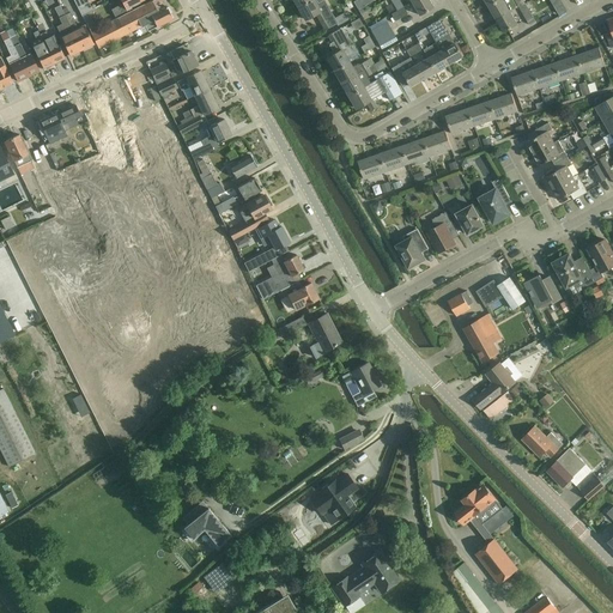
[(162,0),(152,0),(150,1),(101,26),(98,20),(93,23),(90,16),(95,13),(92,8),(82,14),(98,48),(144,25),(147,31),(173,19),(167,6),(165,6),(162,0)]
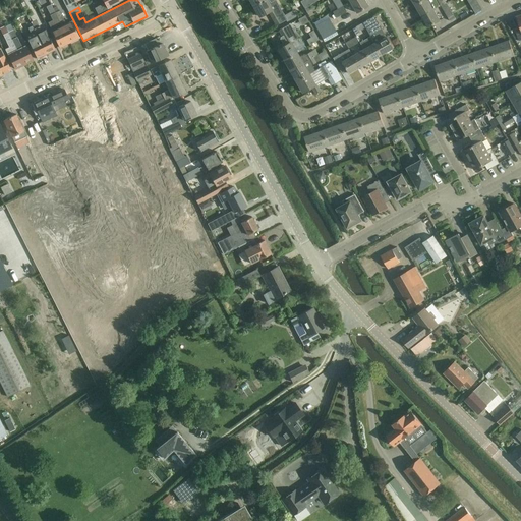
[(111,5),(115,3),(121,0),(102,0),(104,3),(95,8),(98,14),(112,7),(111,5)]
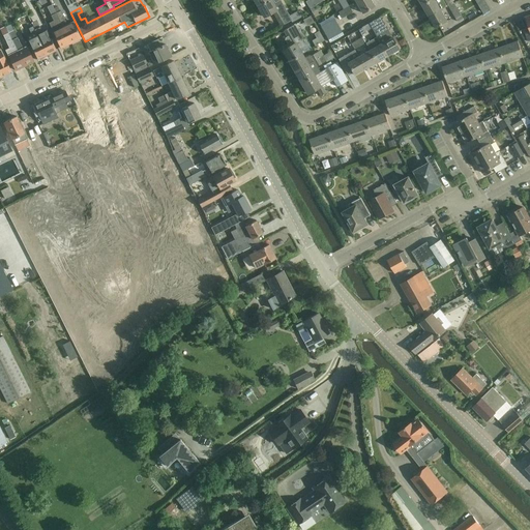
[(281,26),(291,20),(280,0),(277,0),(274,2),(273,0),(268,0),(258,6),(264,18),(273,12),(281,26)]
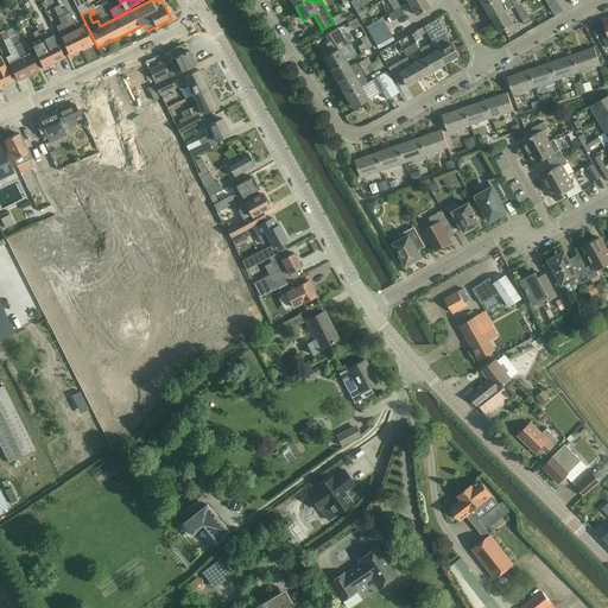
[(394,0),(387,0),(394,11),(399,7),(394,0)]
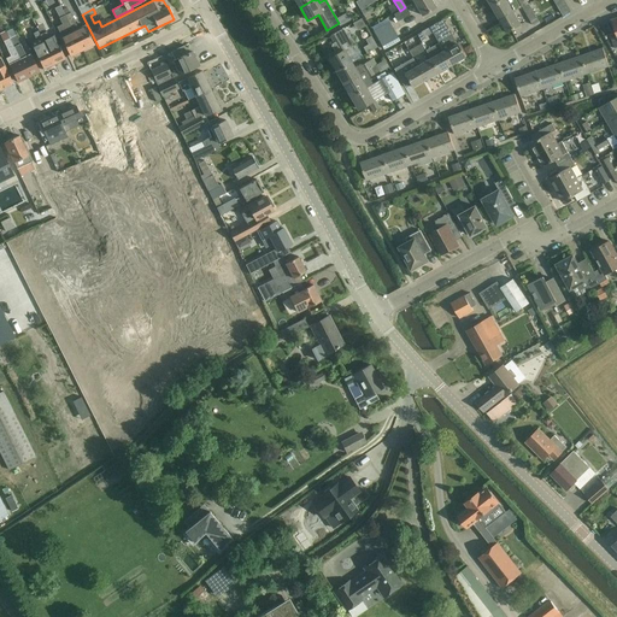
[(421,16),(424,13),(435,7),(430,0),(417,0),(413,3),(421,16)]
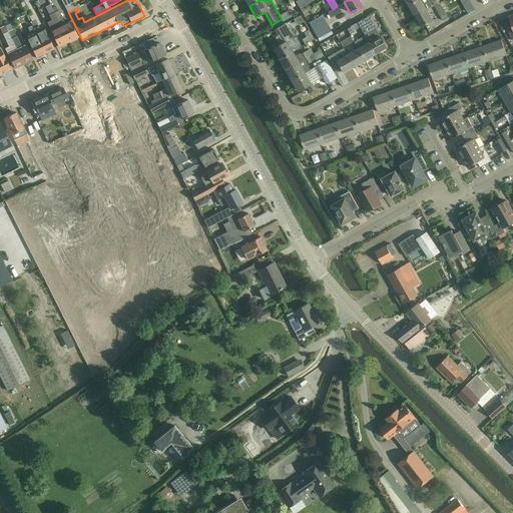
[(416,16),(427,9),(421,0),(418,0),(410,5),(416,16)]
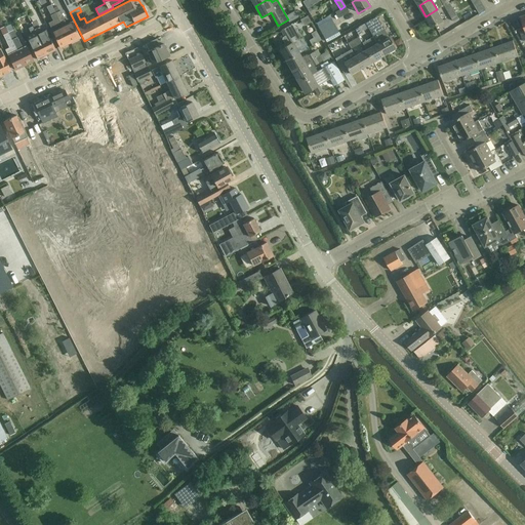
[(38,2),(33,4),(36,13),(41,11),(38,2)]
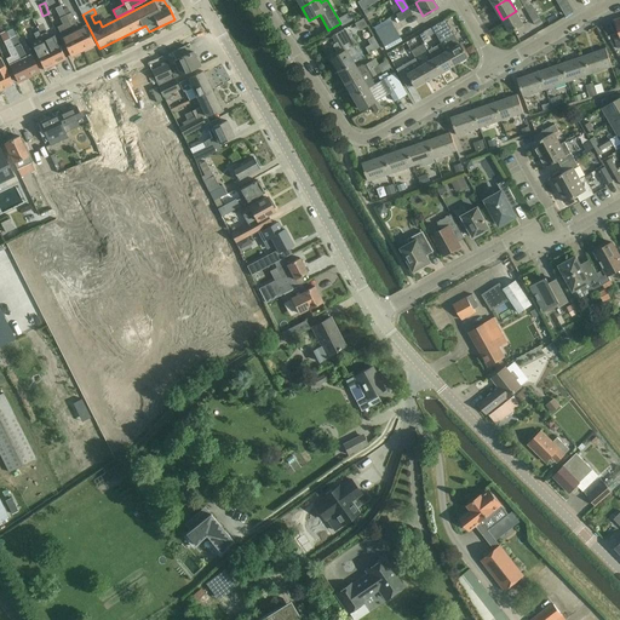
[(541,22),(535,11),(530,3),(524,6),(535,26),(541,22)]
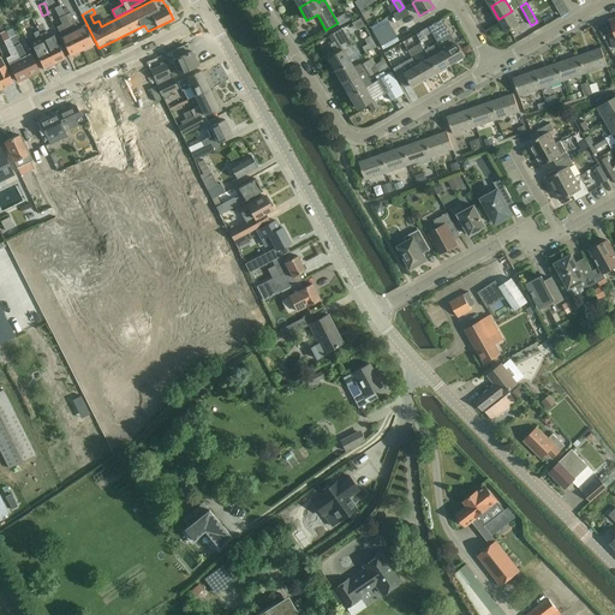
[(404,7),(399,11),(406,24),(412,21),(404,7)]
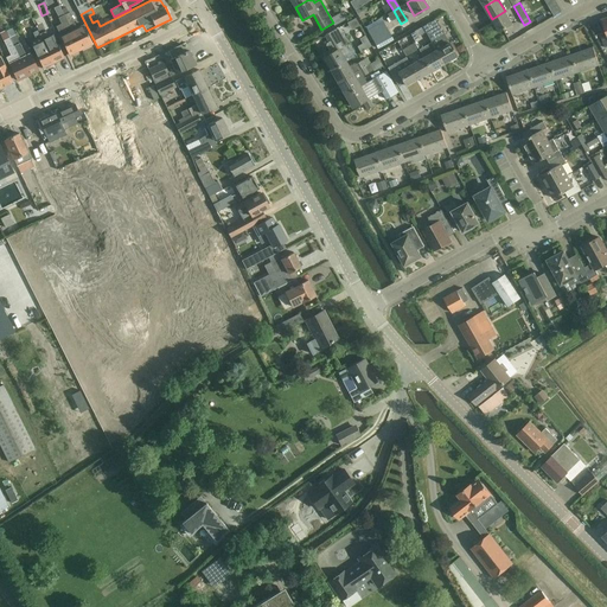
[(64,16),(81,49),(93,43),(84,26),(77,29),(68,8),(62,11),(64,16)]
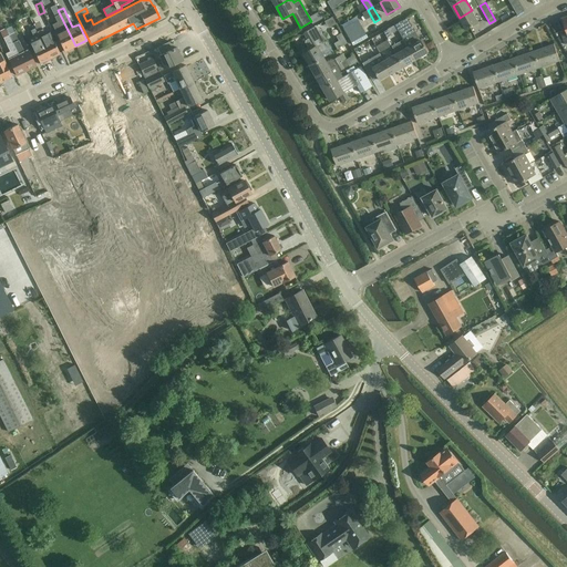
[(478,22),(473,13),(472,10),(460,18),(466,30),(478,22)]
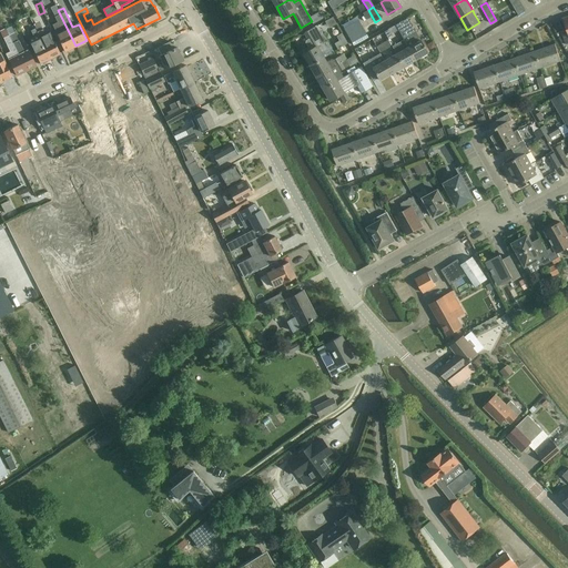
[(75,46),(60,14),(54,17),(58,22),(51,26),(64,51),(75,46)]
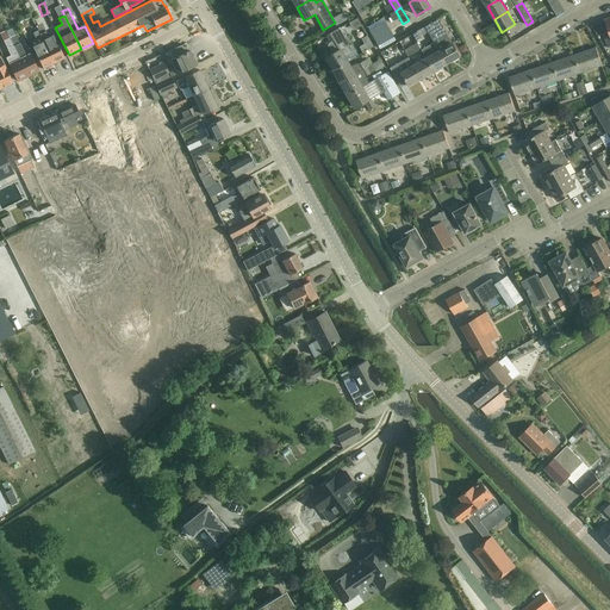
[(437,51),(444,64),(459,56),(450,43),(437,19),(423,27),(437,51)]
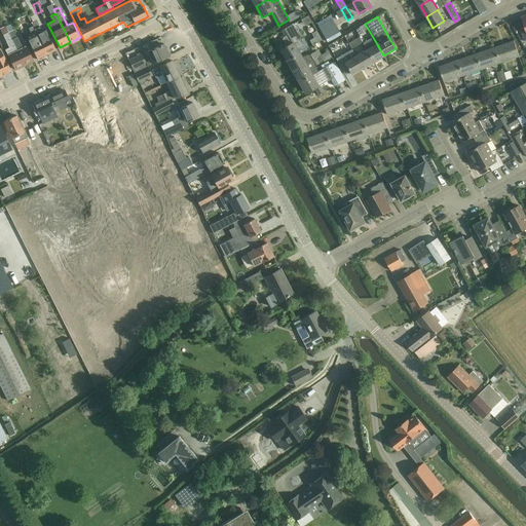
[(35,30),(32,24),(29,17),(24,20),(30,32),(29,32),(35,43),(31,45),(37,59),(46,54),(34,30),(35,30)]
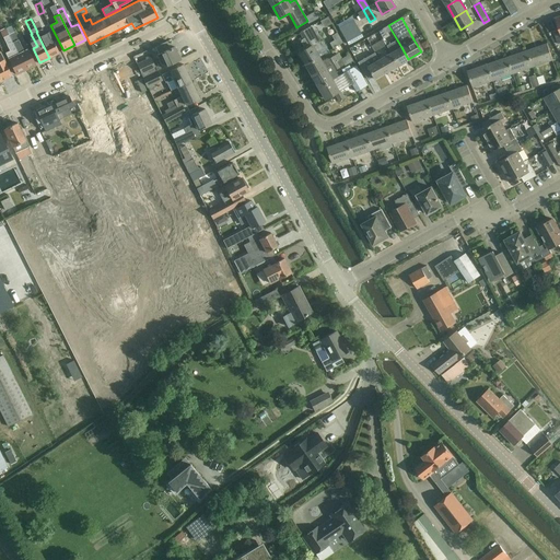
[(353,20),(338,28),(347,43),(361,34),(353,20)]
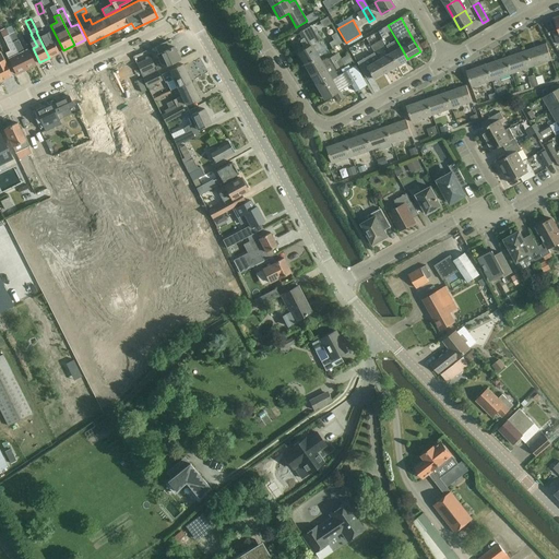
[(36,32),(49,58),(59,52),(55,43),(52,38),(48,40),(42,26),(40,26),(39,23),(34,25),(37,32),(36,32)]
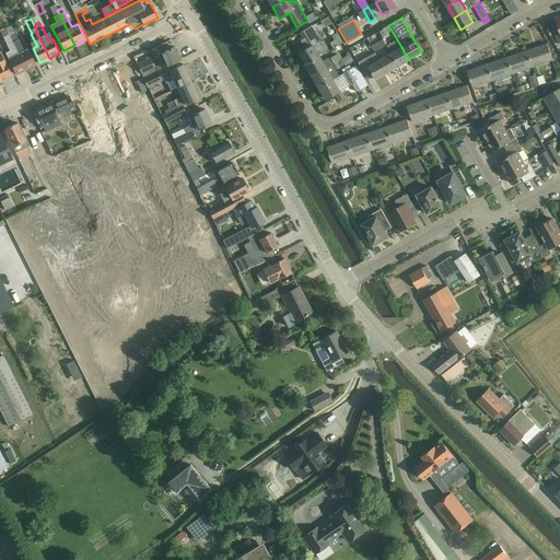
[(308,27),(300,33),(303,39),(302,41),(301,43),(304,47),(306,48),(306,49),(299,54),(305,66),(318,58),(325,54),(323,50),(326,48),(321,39),(327,36),(324,30),(317,33),(314,25),(310,28),(308,27)]
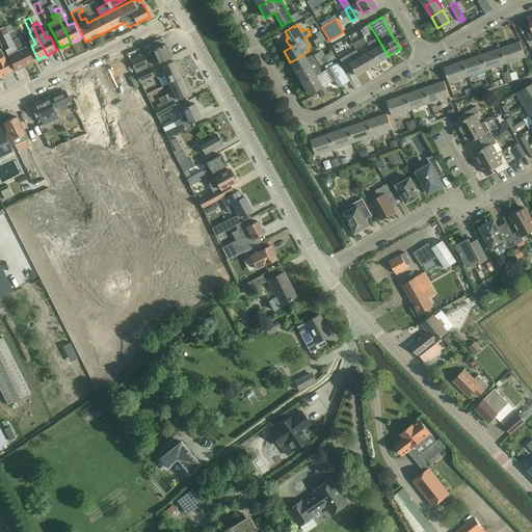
[(381,45),(369,24),(367,25),(372,33),(364,37),(367,44),(374,40),(377,47),(371,50),(377,62),(388,56),(381,45)]
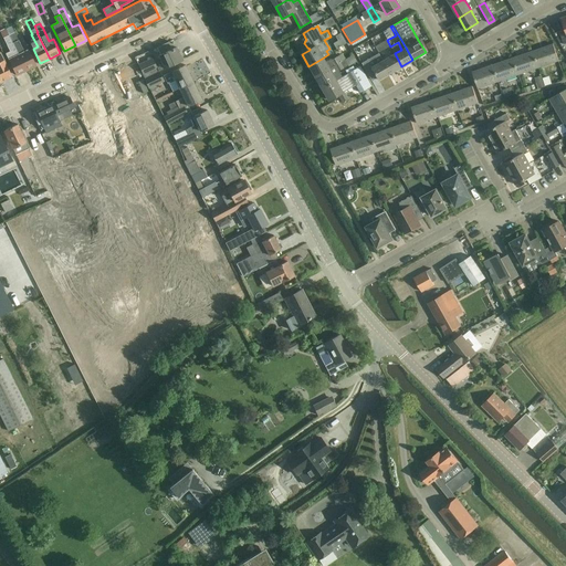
[(0,31),(8,46),(10,51),(6,53),(16,75),(25,70),(9,35),(6,29),(0,31)]
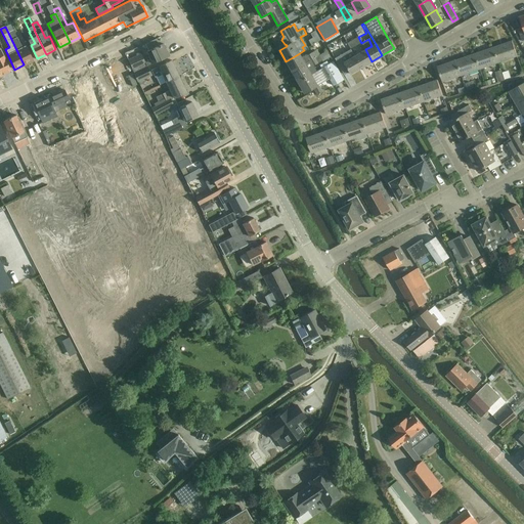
[(311,45),(321,40),(314,28),(312,30),(312,32),(314,37),(308,40),(311,45)]
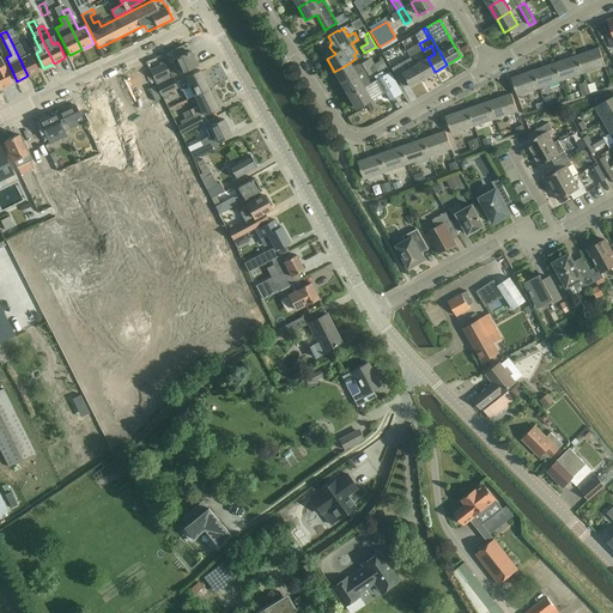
[(10,38),(28,76),(40,71),(31,54),(25,56),(16,36),(10,38)]
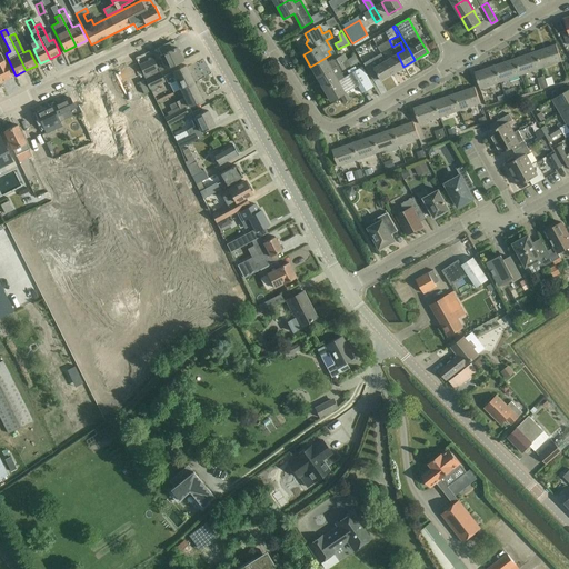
[(392,47),(389,40),(377,47),(380,53),(392,47)]
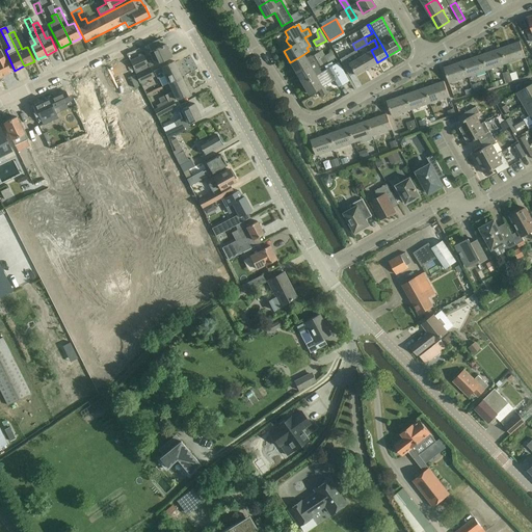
[(520,42),(501,48),(506,63),(526,57),(520,42)]
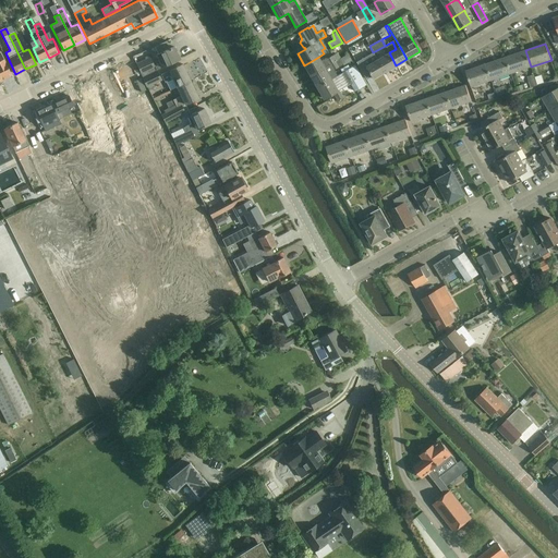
[(156,71),(170,64),(180,59),(173,47),(158,53),(162,62),(154,65),(150,58),(136,64),(143,76),(152,72),(150,70),(155,68),(156,71)]
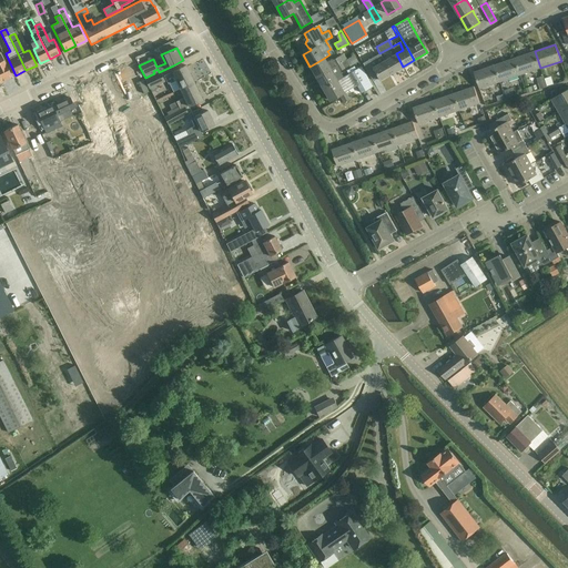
[(515,59),(520,75),(540,68),(535,51),(515,59)]
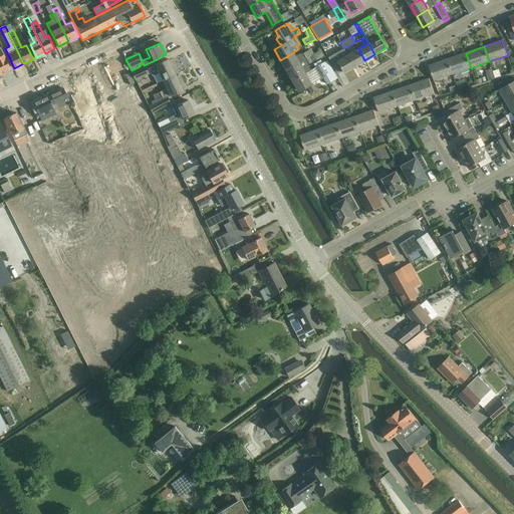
[(0,70),(2,74),(11,70),(0,47),(0,70)]
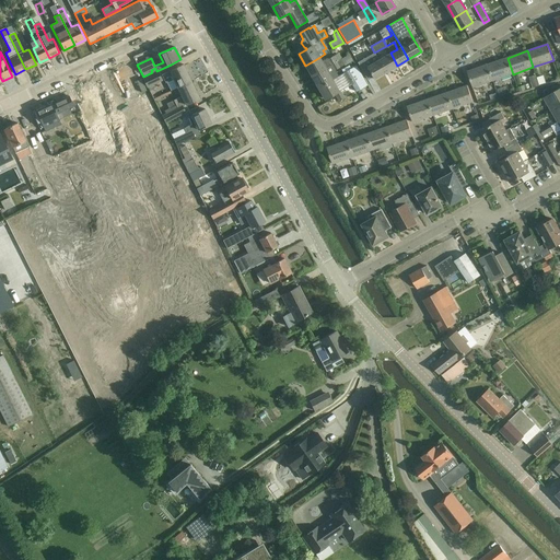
[(386,72),(397,66),(391,53),(378,60),(386,72)]
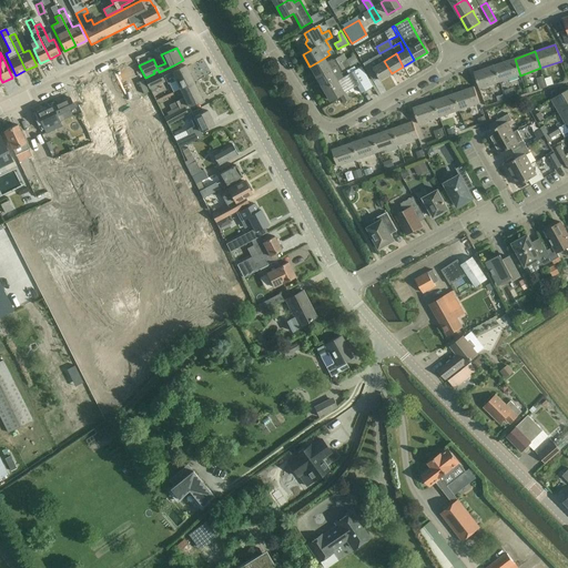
[(335,67),(342,63),(338,57),(332,61),(335,67)]
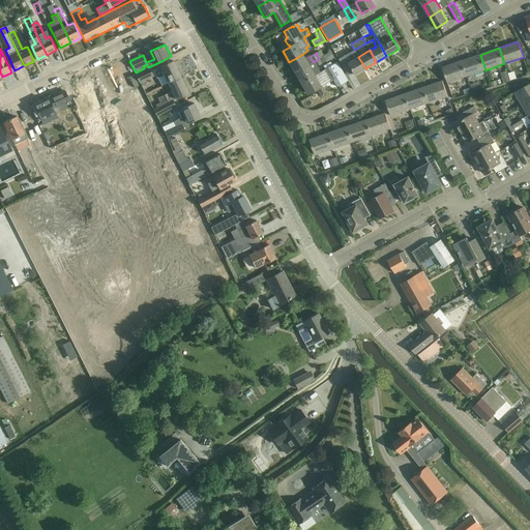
[(307,65),(295,72),(301,83),(320,72),(320,71),(317,67),(329,60),(326,54),(319,59),(313,62),(307,65)]
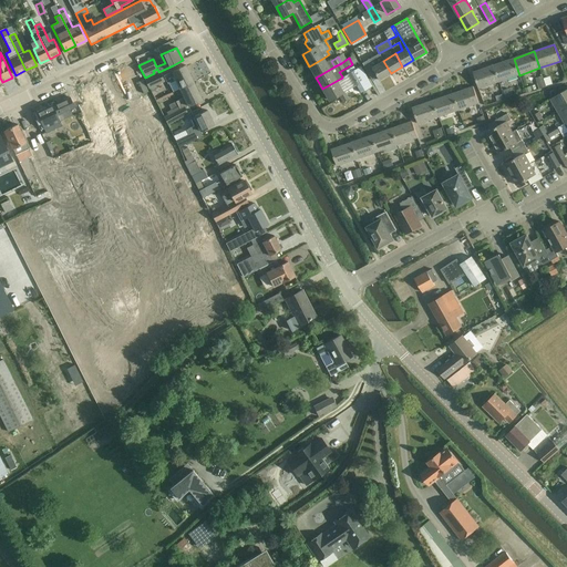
[(329,70),(322,59),(309,66),(316,78),(329,70)]
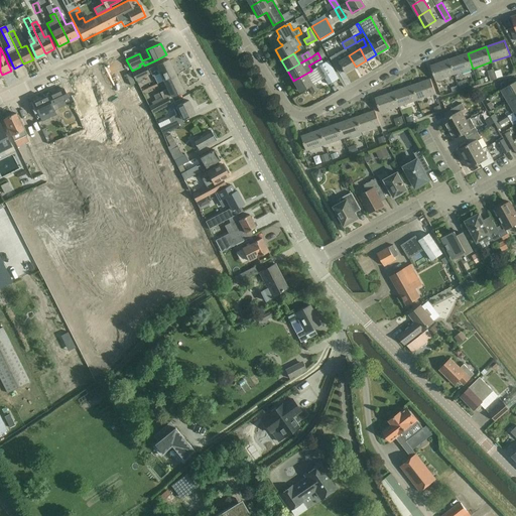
[(455,75),(473,69),(468,53),(449,59),(455,75)]
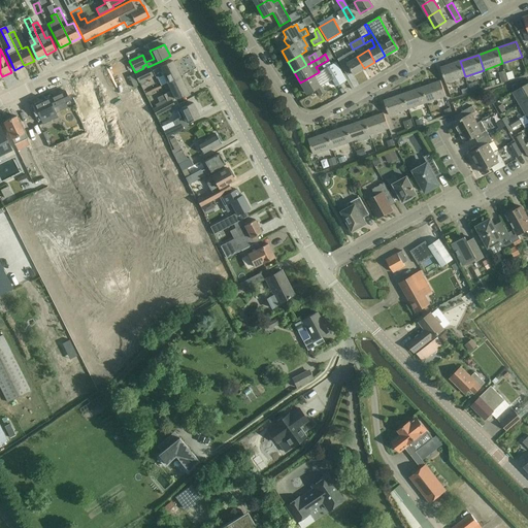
[(345,63),(348,65),(353,74),(364,68),(357,57),(345,63)]
